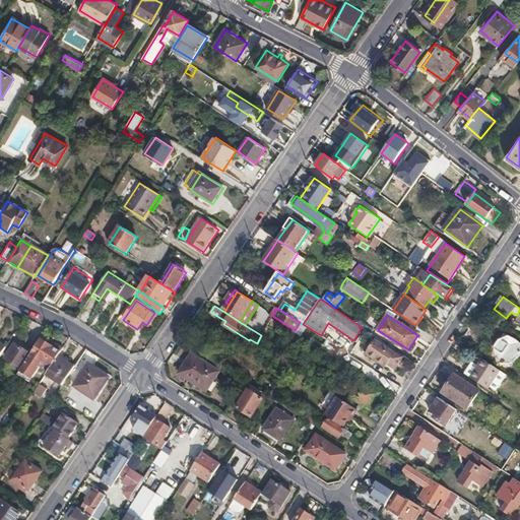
[(261,335),(269,341),(276,331),(274,330),(279,323),(272,319),(271,320),(261,335)]
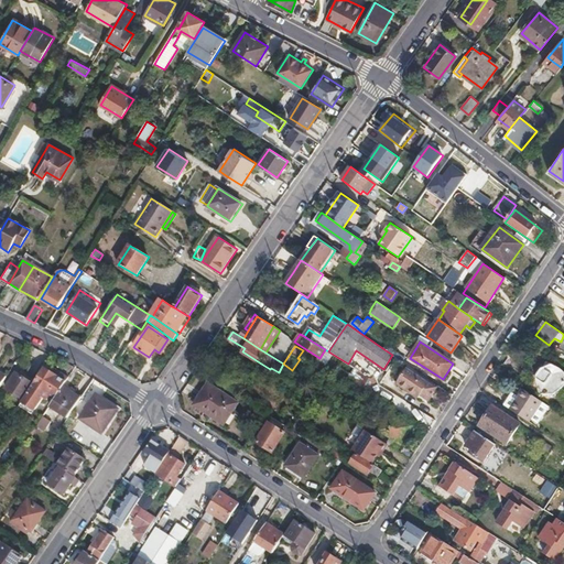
[(23,399),(20,403),(32,411),(41,399),(44,401),(47,397),(52,390),(47,388),(50,384),(45,382),(52,373),(54,370),(45,365),(33,383),(23,399)]
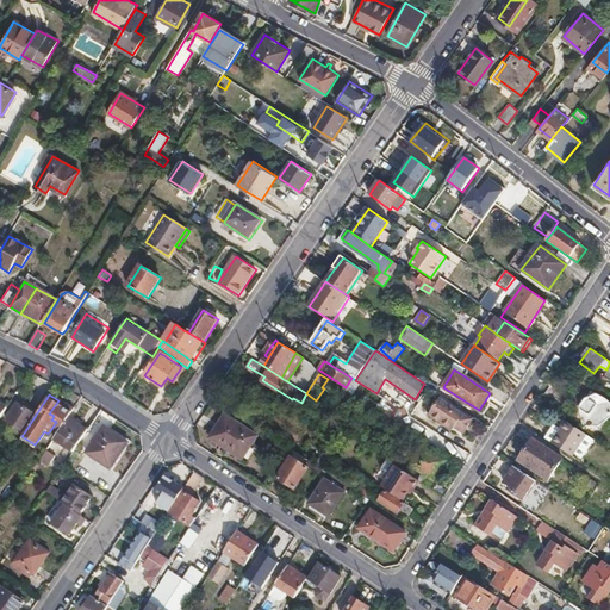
[(255,394),(241,416),(256,425),(261,417),(254,412),(262,400),(255,394)]
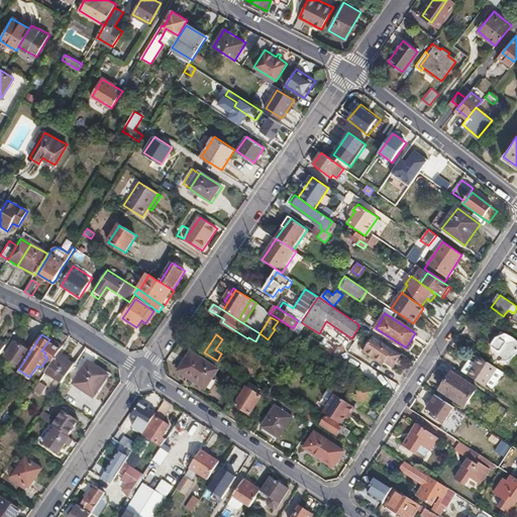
[(402,353),(374,334),(364,350),(376,359),(378,356),(386,363),(394,367),(402,353)]
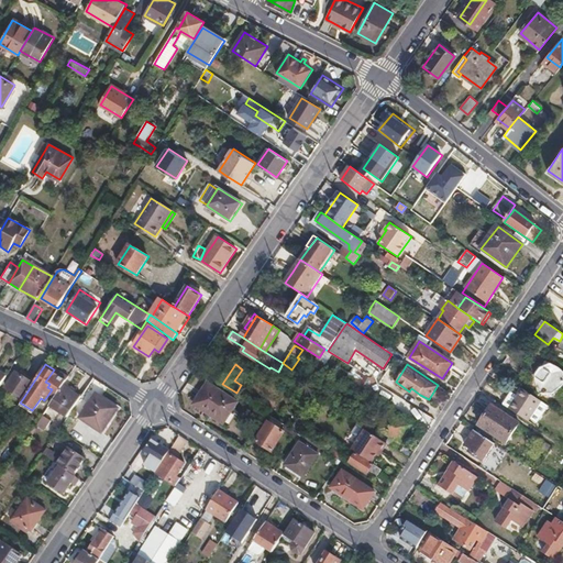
[(540,368),(536,375),(538,390),(543,394),(552,393),(562,385),(562,383),(562,371),(560,368),(551,364),(540,368)]
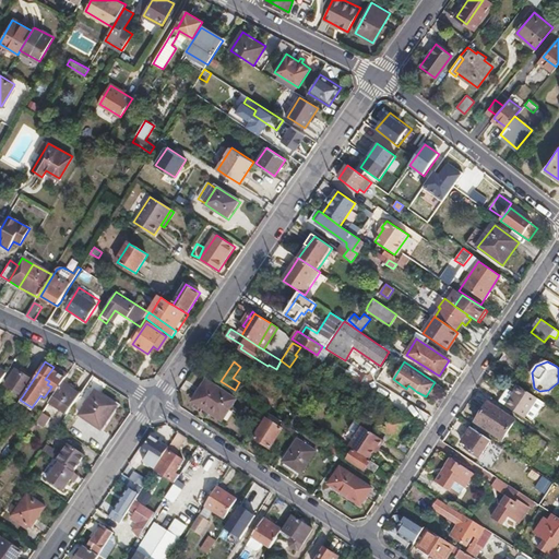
[(54,367),(51,370),(66,380),(68,376),(54,366),(54,367)]
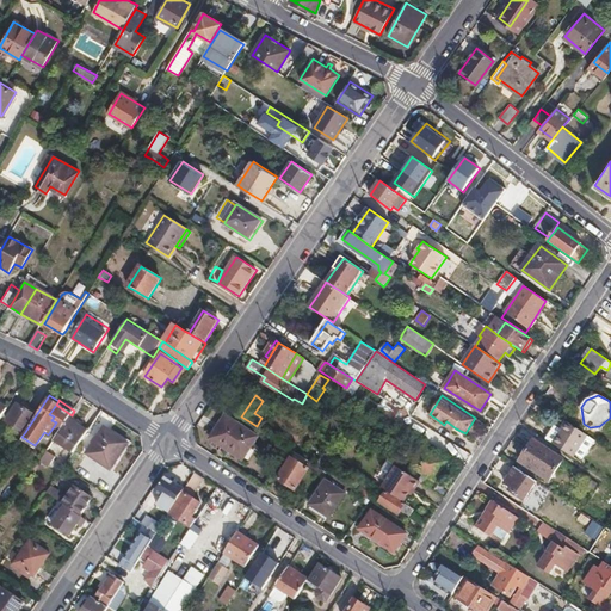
[(7,421),(25,432),(36,415),(18,405),(7,421)]
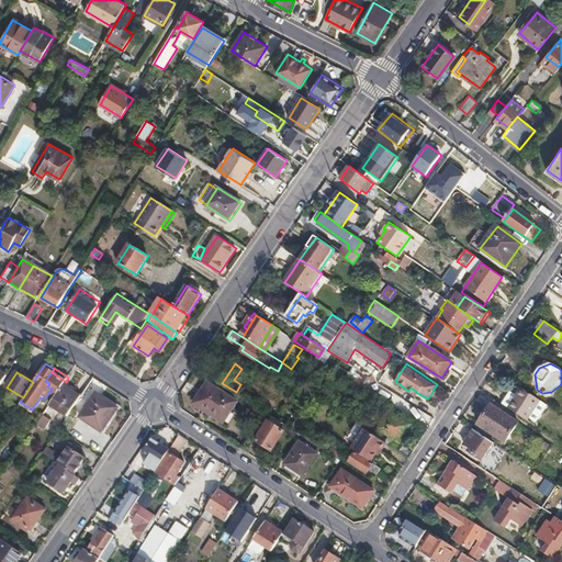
[(52,389),(47,395),(54,398),(64,384),(66,382),(52,372),(45,381),(49,383),(47,386),(52,389)]
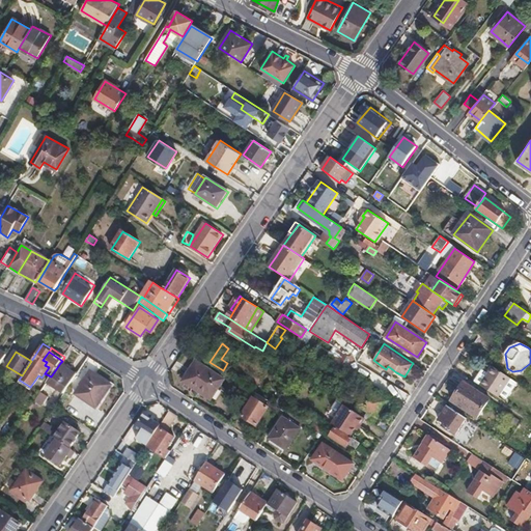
[(343,353),(337,362),(342,365),(348,356),(343,353)]
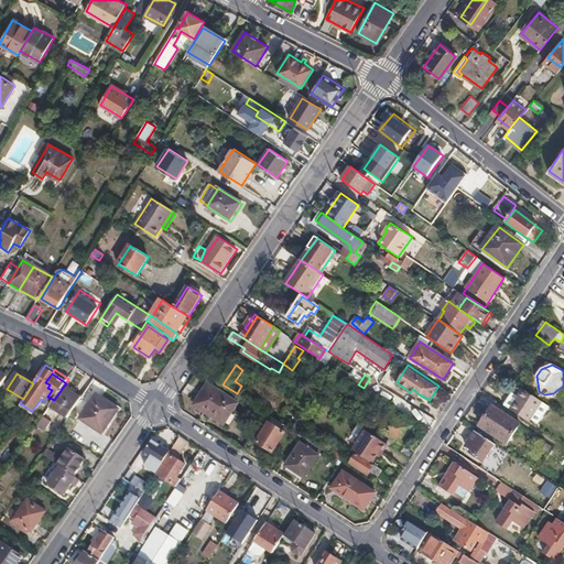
[(208,384),(195,404),(205,412),(207,410),(226,422),(238,403),(208,384)]
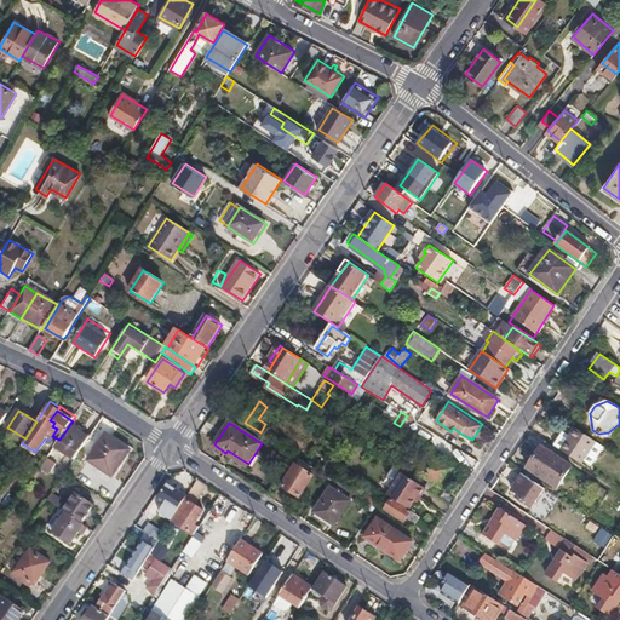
[(59,440),(56,446),(75,459),(80,452),(90,437),(70,424),(59,440)]
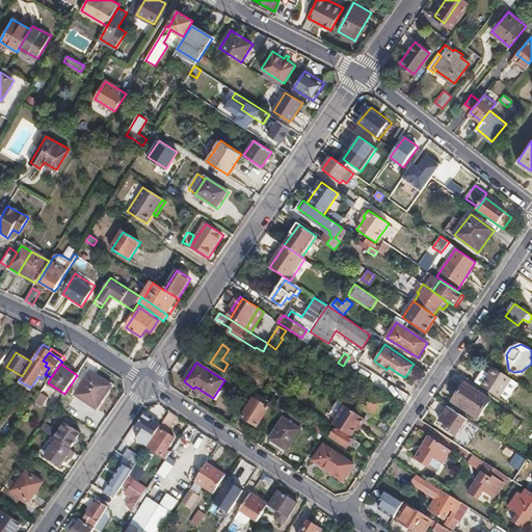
[(294,372),(295,373),(300,376),(306,367),(299,364),(294,372)]
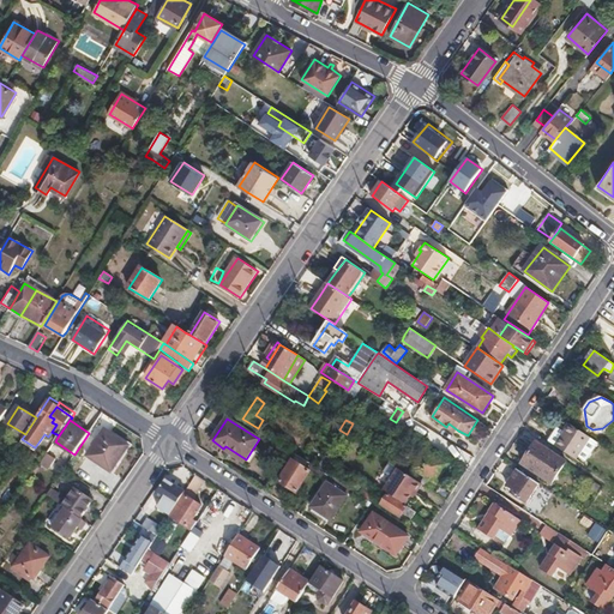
[(449,423),(446,427),(456,433),(458,431),(449,423)]
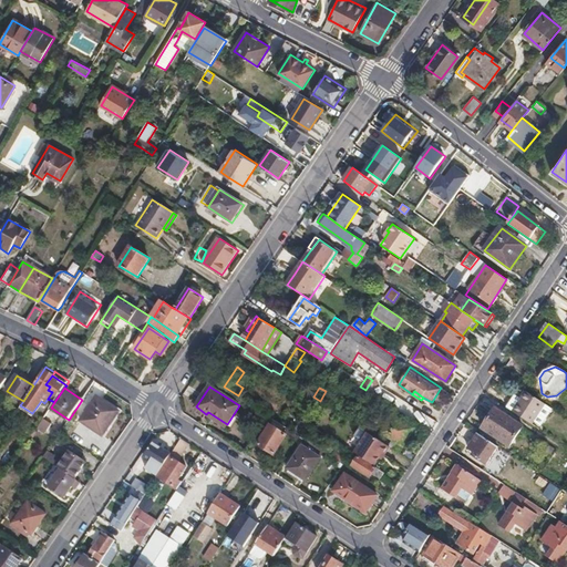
[(523,399),(514,412),(533,425),(536,419),(545,404),(527,392),(523,399)]
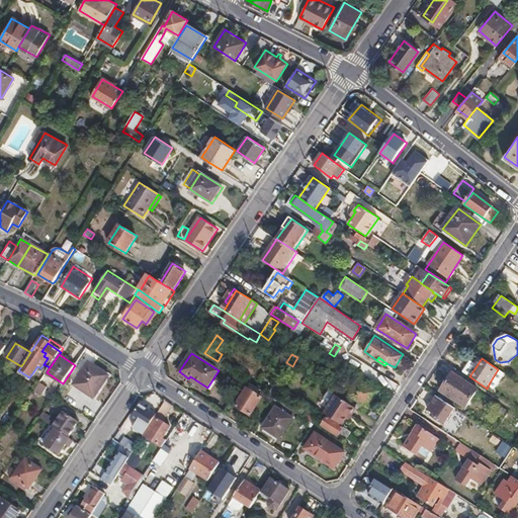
[(89,363),(75,384),(94,398),(109,376),(89,363)]
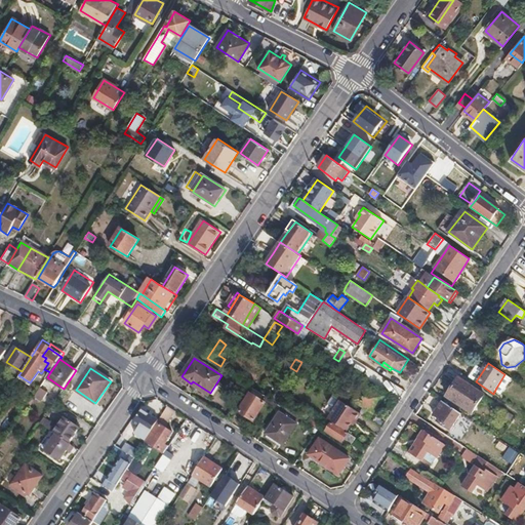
[(475,370),(470,377),(476,381),(484,369),(481,368),(478,372),(475,370)]
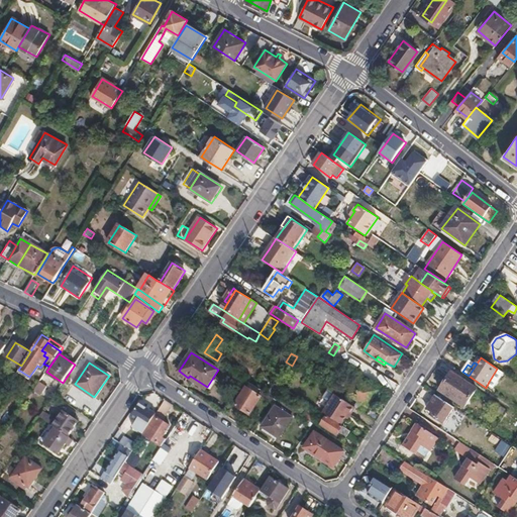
[(497,369),(489,382),(495,386),(504,374),(497,369)]
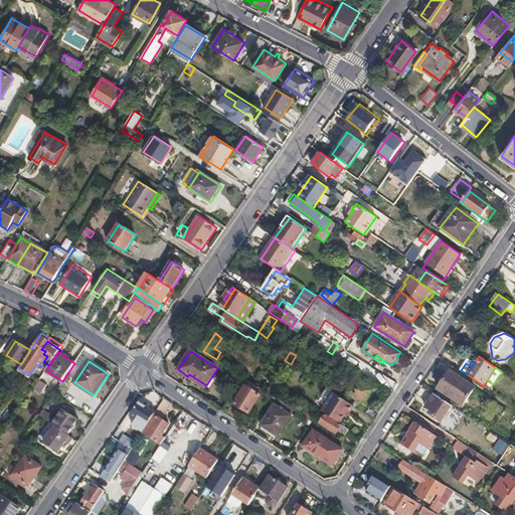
[(450,371),(444,380),(438,389),(463,405),(475,387),(450,371)]
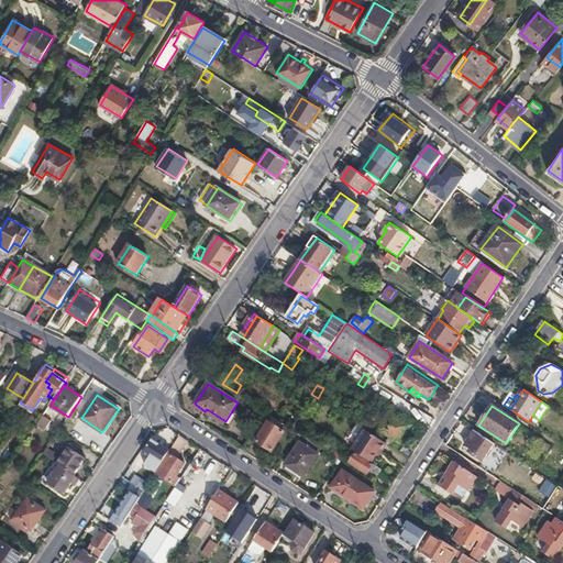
[(379,430),(390,437),(400,442),(410,426),(390,414),(379,430)]
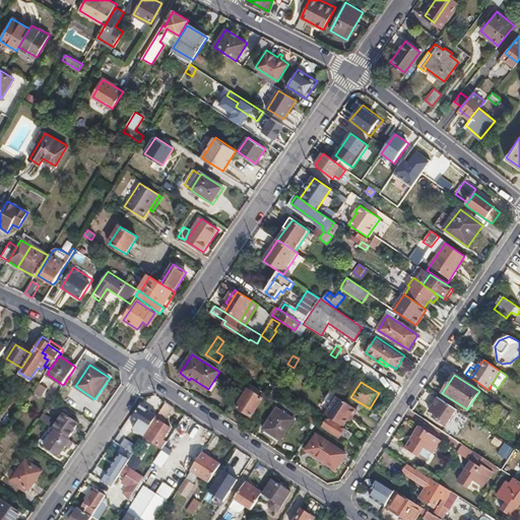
[(41,383),(35,392),(42,397),(48,388),(41,383)]
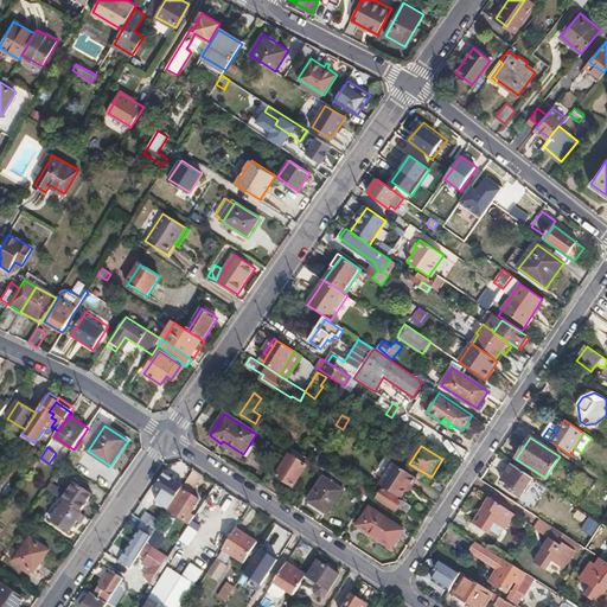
[(289,455),(276,475),(293,486),(306,466),(289,455)]
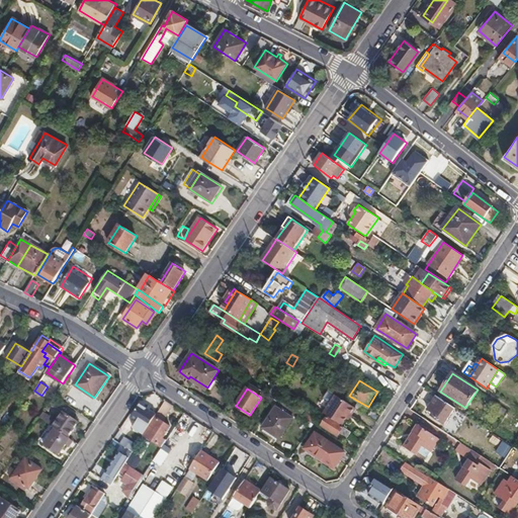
[(324,414),(342,425),(346,419),(349,414),(351,416),(356,408),(355,408),(336,395),(324,414)]
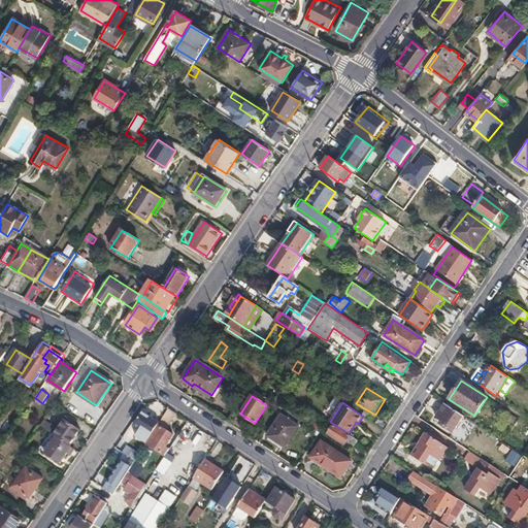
[(463,416),(446,404),(437,418),(442,421),(439,424),(452,432),(463,416)]
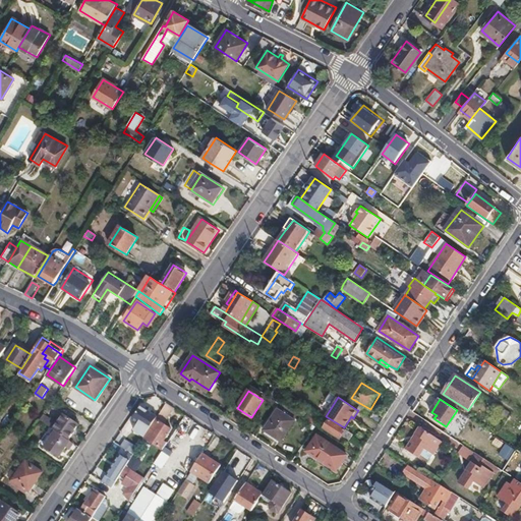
[(145,437),(145,438),(159,448),(164,440),(171,429),(163,424),(174,408),(166,403),(163,408),(158,417),(156,419),(150,429),(145,437)]
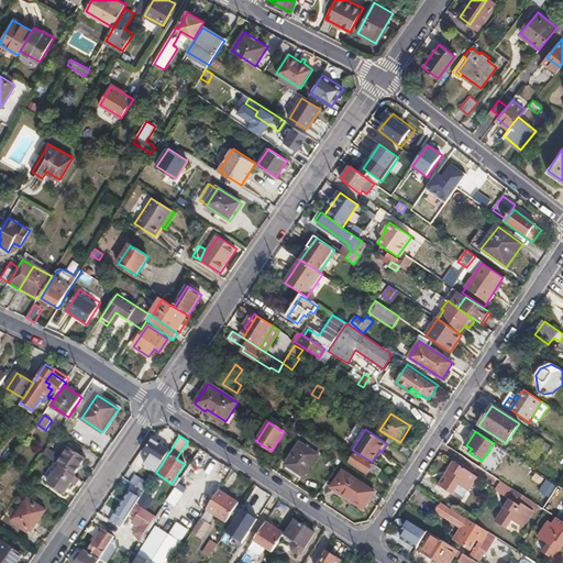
[(390,437),(386,443),(387,443),(397,450),(401,443),(400,442),(390,437)]
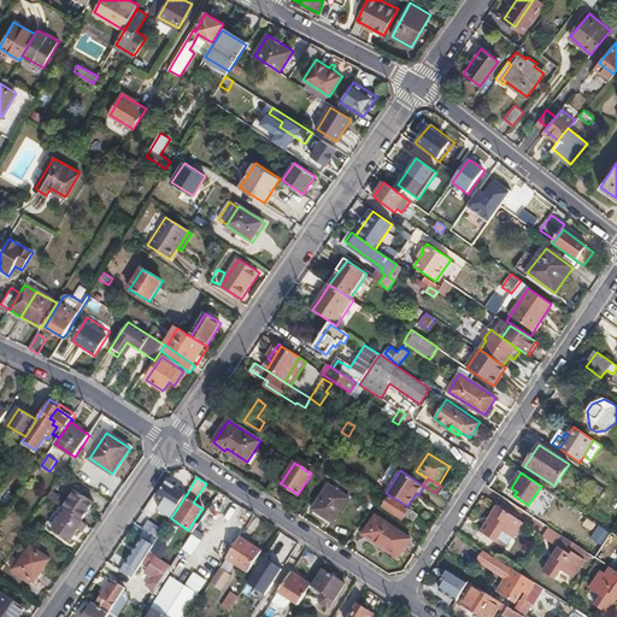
[(184,497),(187,494),(168,482),(162,492),(158,497),(165,501),(159,510),(171,517),(177,509),(184,497)]
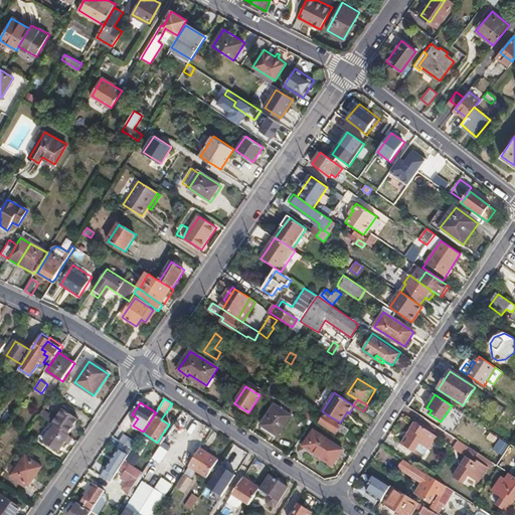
[(275,405),(262,425),(278,436),(291,416),(275,405)]
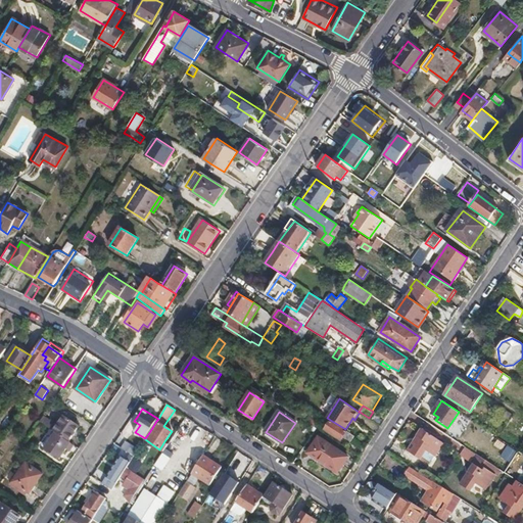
[(44,416),(40,421),(57,433),(69,441),(80,426),(64,416),(58,425),(44,416)]
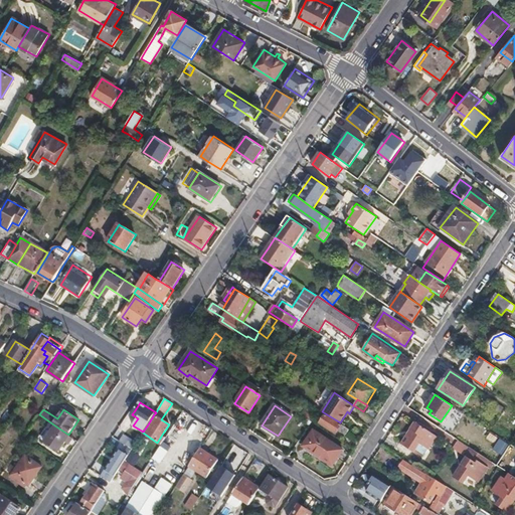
[(325,414),(320,423),(336,434),(339,431),(346,435),(348,431),(325,414)]
